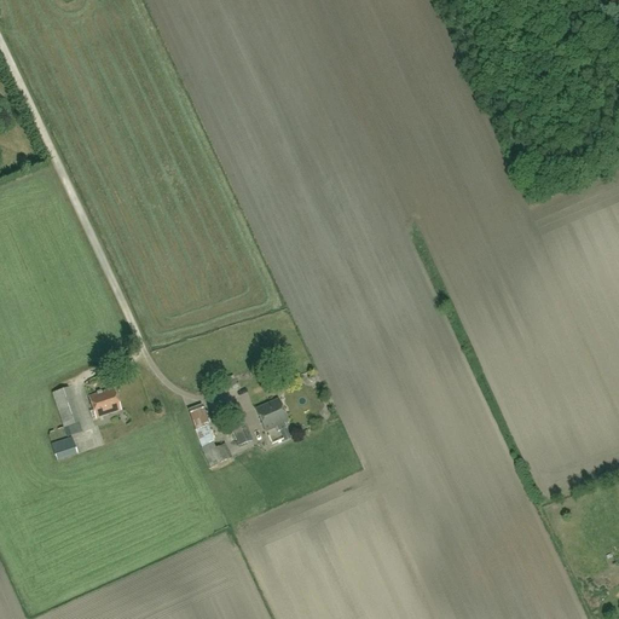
[(69,388),(52,394),(64,428),(80,422),(69,388)]
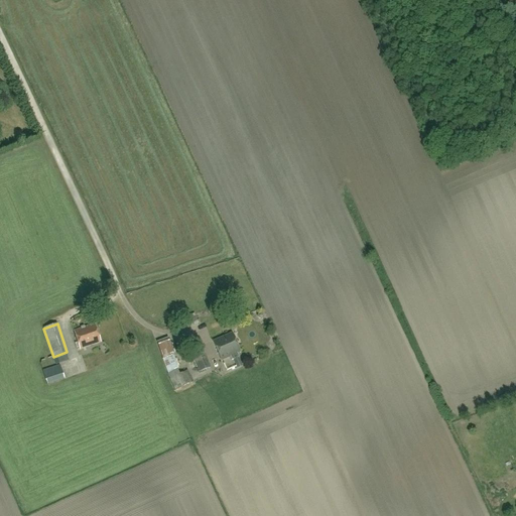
[(74,331),(80,349),(101,342),(95,324),(74,331)]
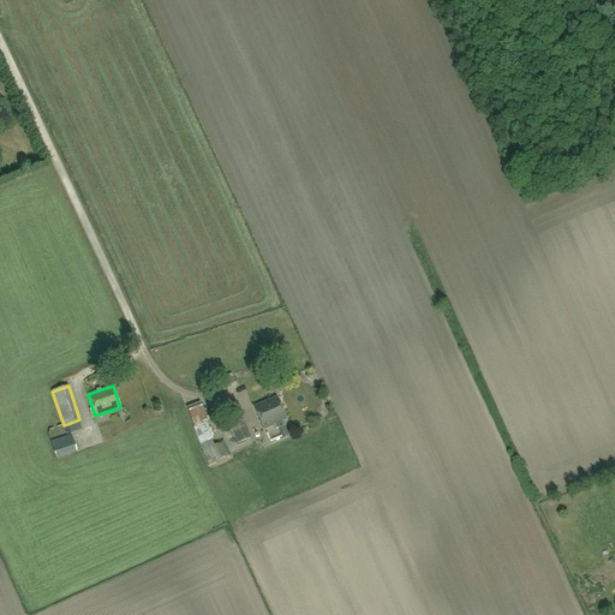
[(288,436),(285,424),(284,422),(286,421),(275,398),(255,407),(264,429),(275,425),(276,428),(278,428),(282,439),(288,436)]
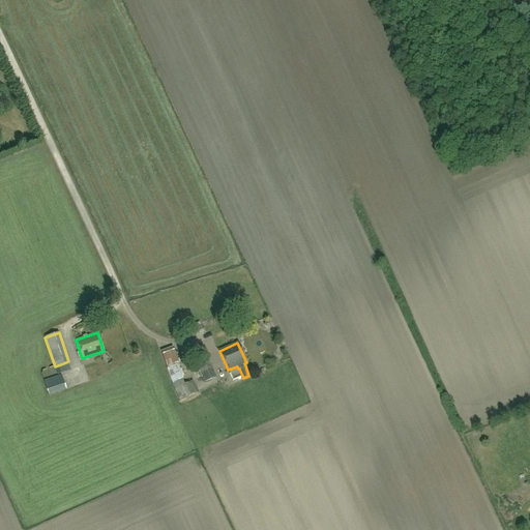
[(173,347),(160,352),(167,367),(179,363),(173,347)]
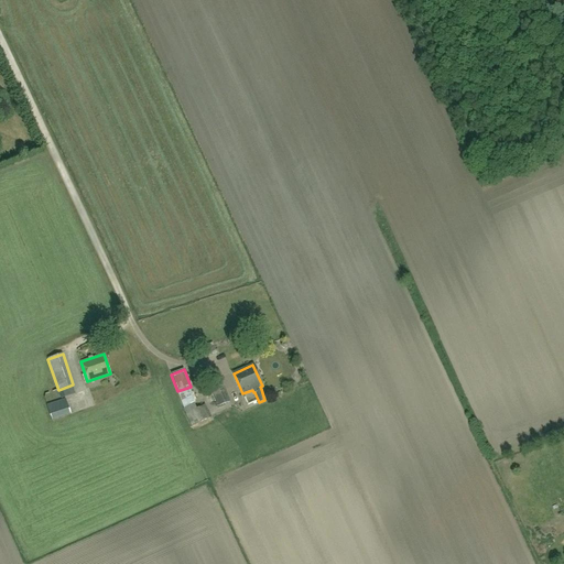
[(208,381),(215,398),(218,405),(229,401),(219,377),(208,381)]
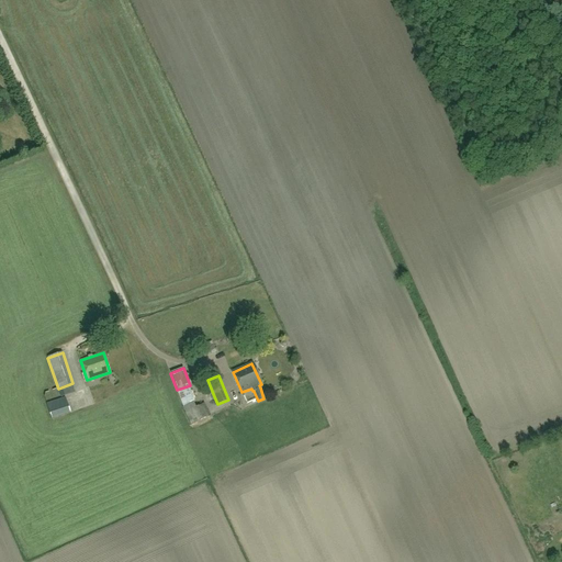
[(72,408),(67,395),(53,402),(58,414),(72,408)]
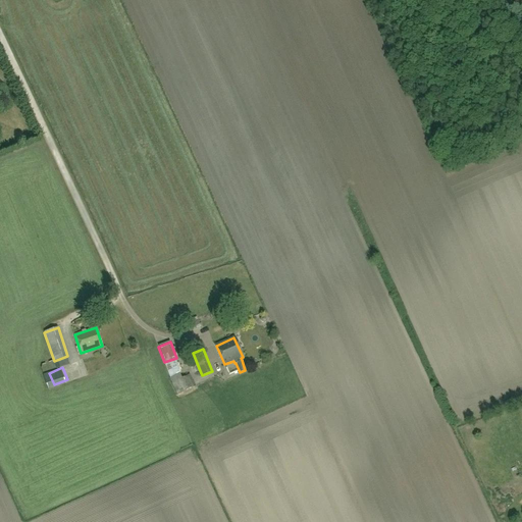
[(177,395),(193,386),(195,385),(190,374),(187,376),(183,378),(179,368),(168,372),(169,377),(172,383),(177,395)]
